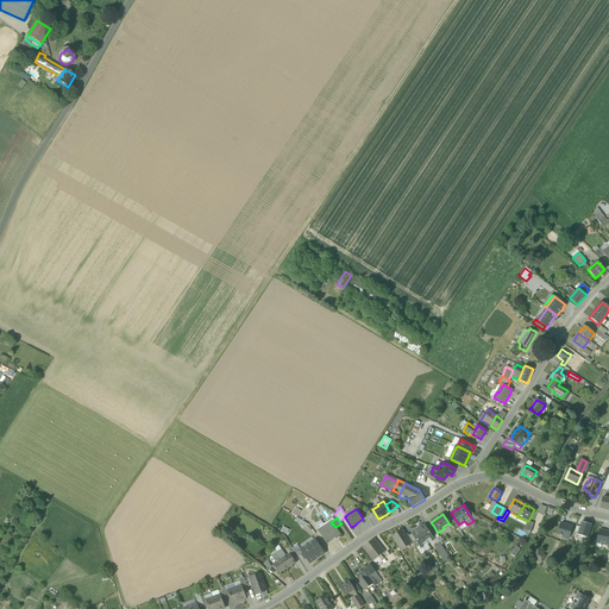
[(566,525),(562,522),(558,534),(563,537),(563,538),(569,540),(569,539),(572,528),(572,527),(565,525),(566,525)]
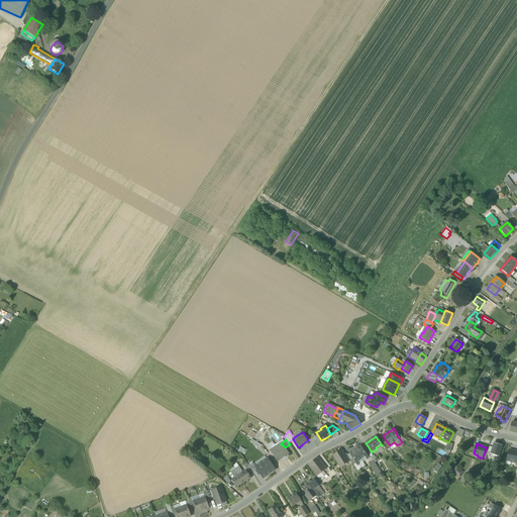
[(502,445),(494,443),(492,447),(490,454),(499,457),(502,445)]
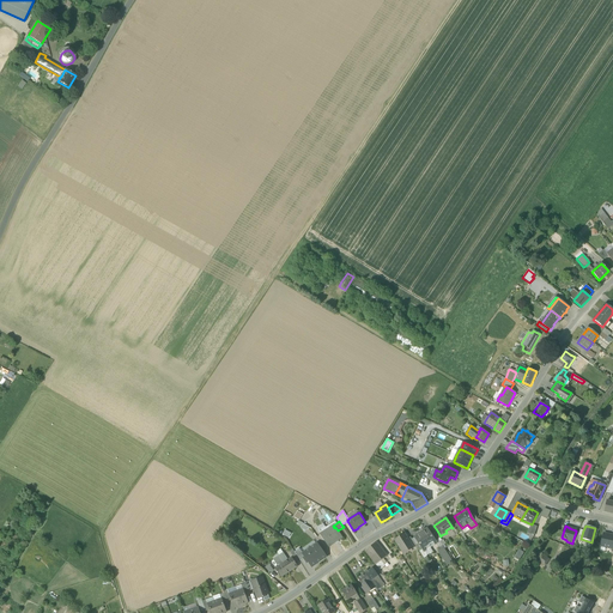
[(323,527),(319,530),(329,547),(335,542),(334,542),(343,538),(338,530),(335,527),(334,528),(329,530),(328,528),(326,530),(323,527)]
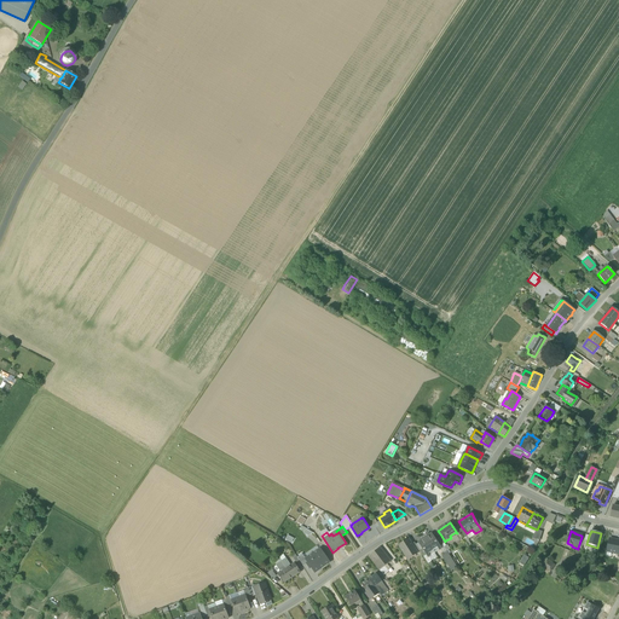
[(435,541),(432,534),(418,543),(422,548),(427,555),(428,556),(434,553),(440,549),(439,547),(435,541)]
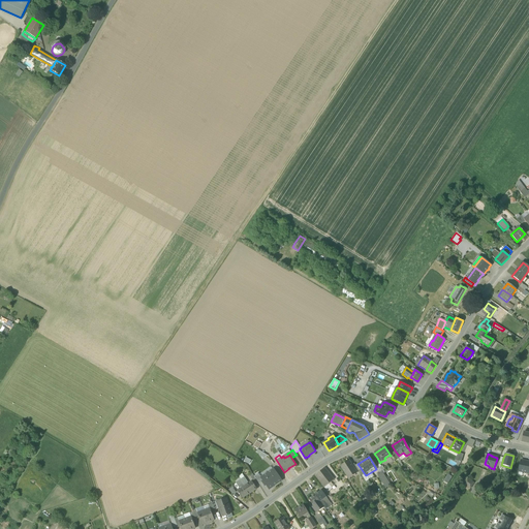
[(380,463),(377,458),(372,462),(375,467),(378,465),(380,464),(381,464),(380,462),(380,463)]
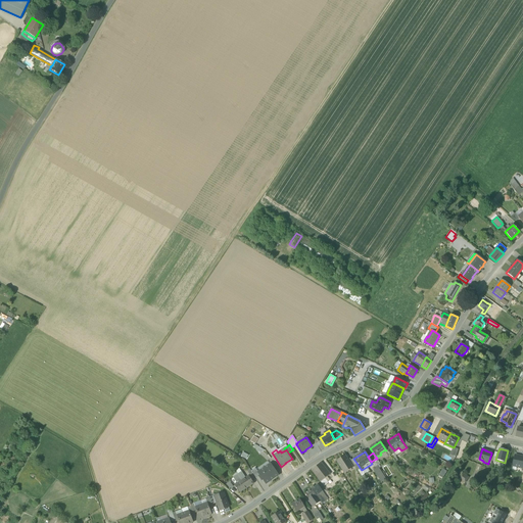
[(337,461),(343,471),(351,466),(347,460),(345,456),(337,461)]
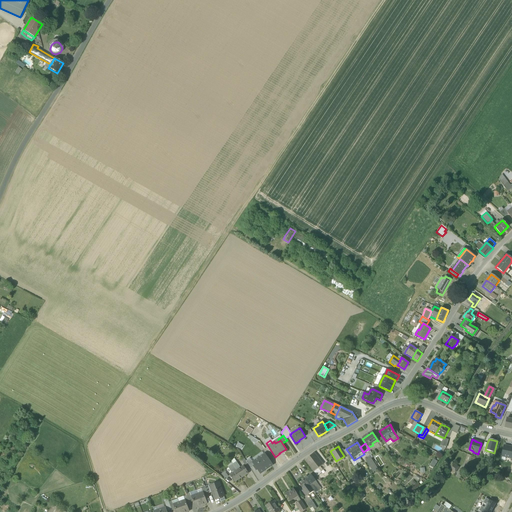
[(511,447),(504,446),(502,456),(511,458),(511,455),(511,447)]
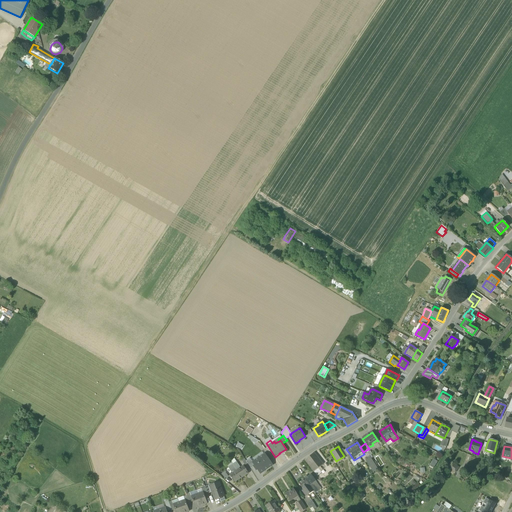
[(264,450),(251,459),(253,461),(265,453),(264,450)]
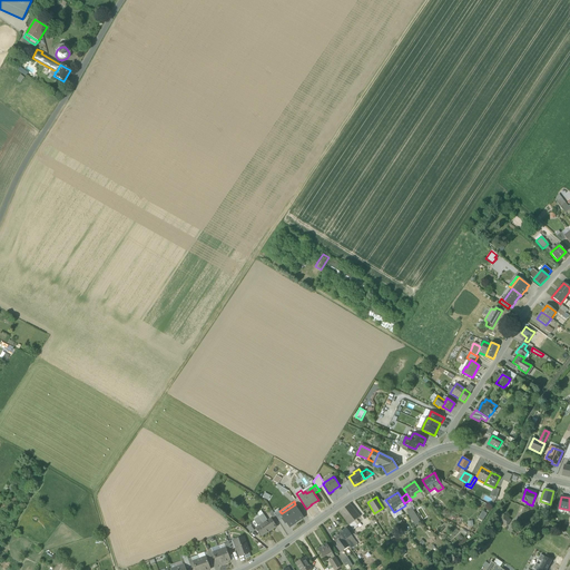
[(340,512),(350,526),(360,517),(350,503),(340,512)]
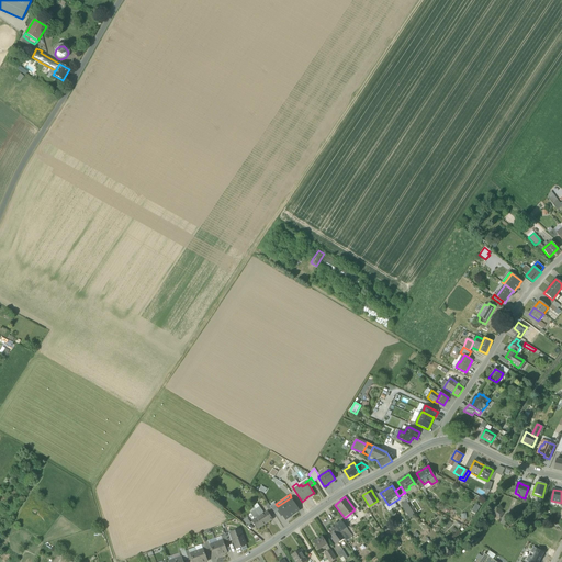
[(299,510),(291,498),(278,507),(277,507),(280,512),(279,512),(281,517),(283,516),(285,519),(290,516),(291,517),(296,513),(296,512),(299,510)]
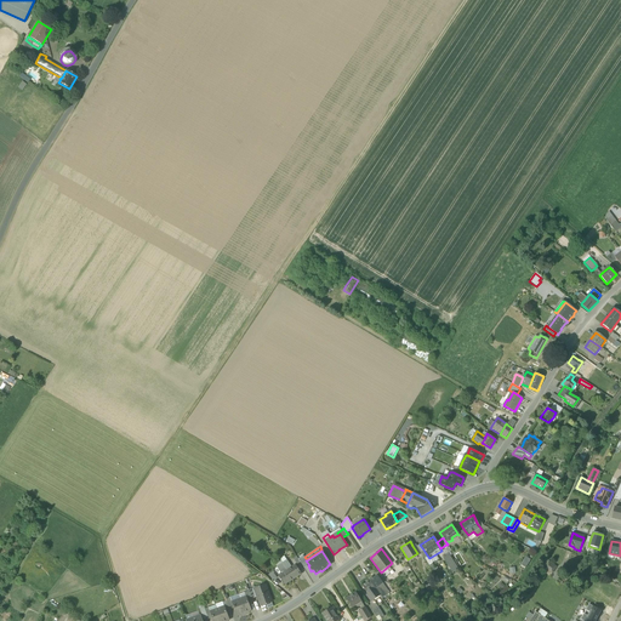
[(449,554),(446,556),(443,558),(453,573),(459,569),(450,557),(449,554)]
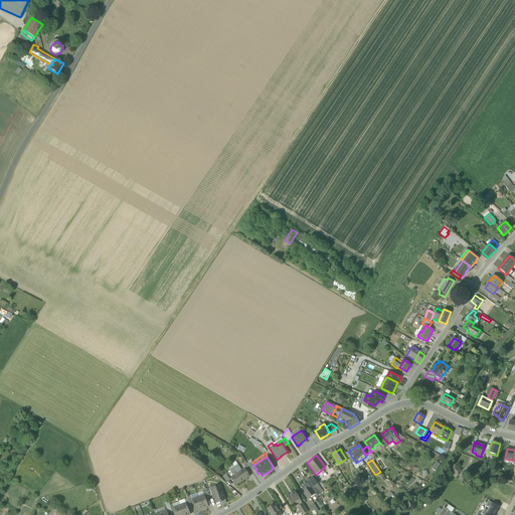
[(252,471),(255,469),(256,469),(253,465),(254,465),(251,461),(247,464),(249,466),(252,471)]
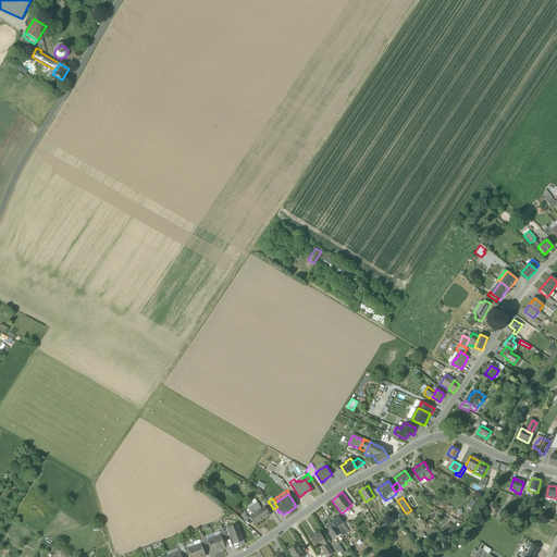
[(467,507),(471,509),(477,502),(471,499),(467,507)]
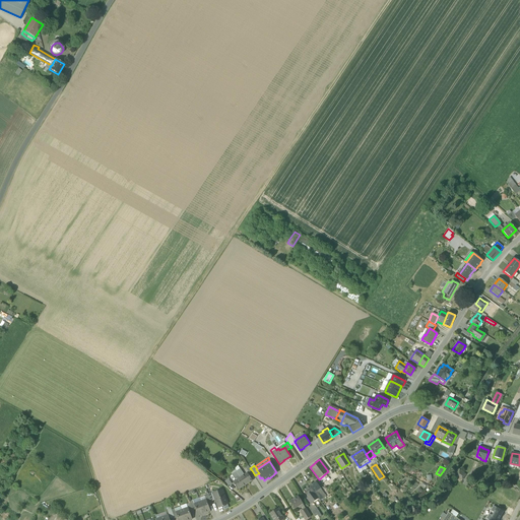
[(462,480),(466,474),(461,471),(457,477),(462,480)]
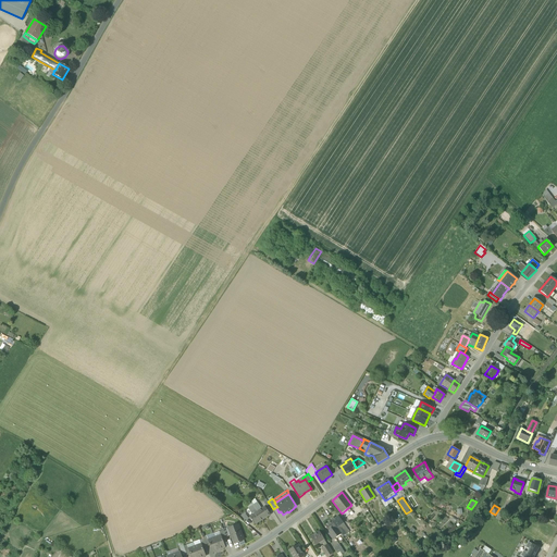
[(264,507),(260,510),(258,511),(262,519),(270,515),(268,511),(267,510),(264,507)]
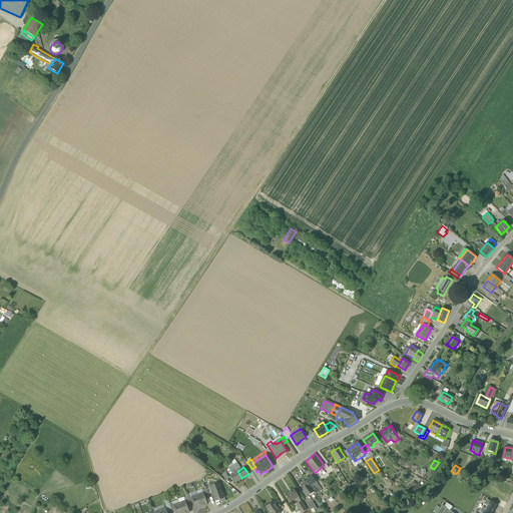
[(241,478),(237,471),(234,473),(230,476),(232,478),(233,479),(235,483),(241,478)]
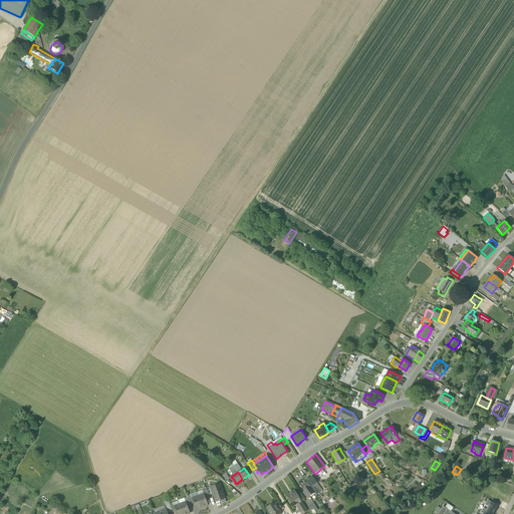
[(312,476),(306,481),(311,488),(312,486),(317,483),(312,476)]
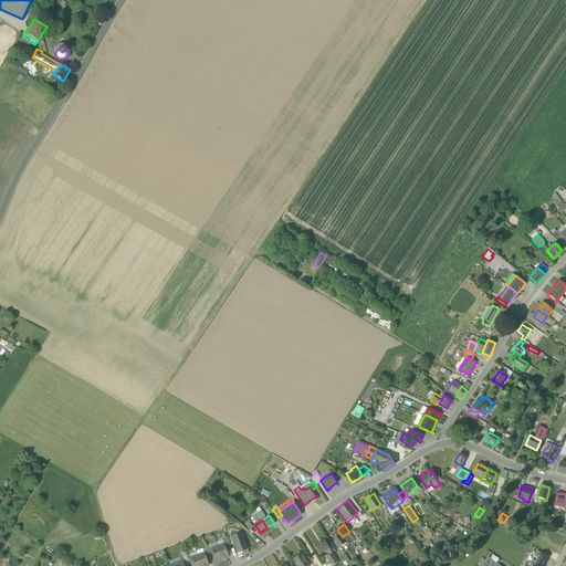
[(331,534),(336,542),(343,537),(337,530),(331,534)]
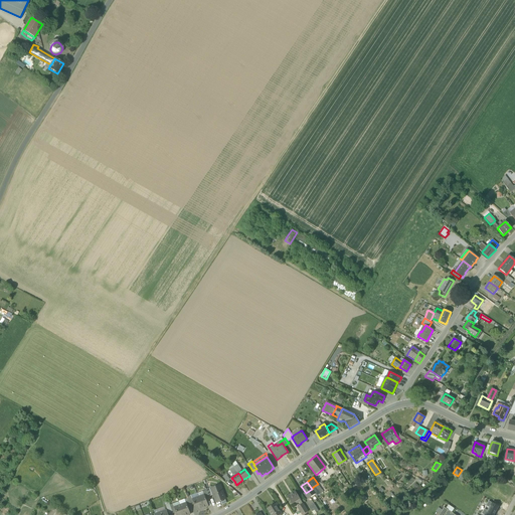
[(211,490),(216,503),(225,499),(220,487),(211,490)]
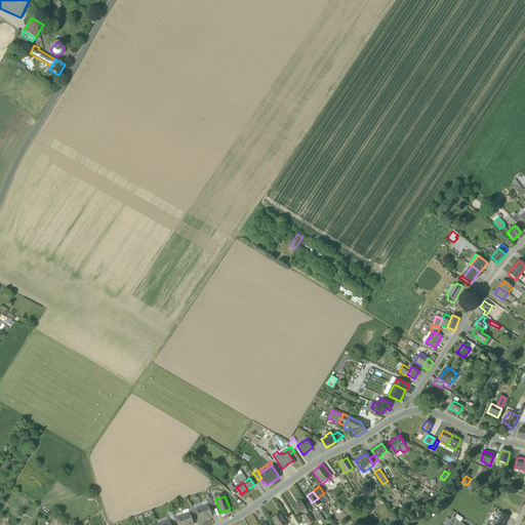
[(321,503),(323,506),(327,502),(325,499),(323,500),(322,498),(321,499),(319,496),(318,498),(321,503)]
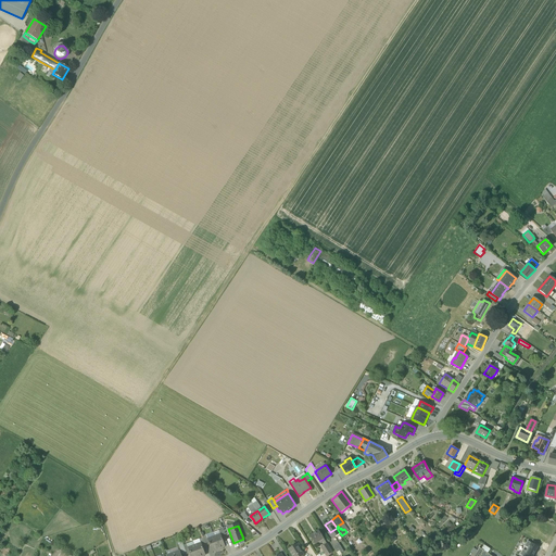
[(340,533),(337,528),(330,532),(328,533),(332,539),(340,533)]
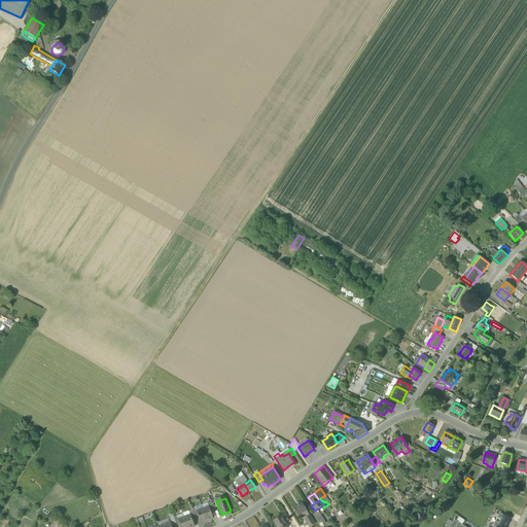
[(293,508),(299,516),(307,511),(303,503),(297,506),(297,505),(293,508)]
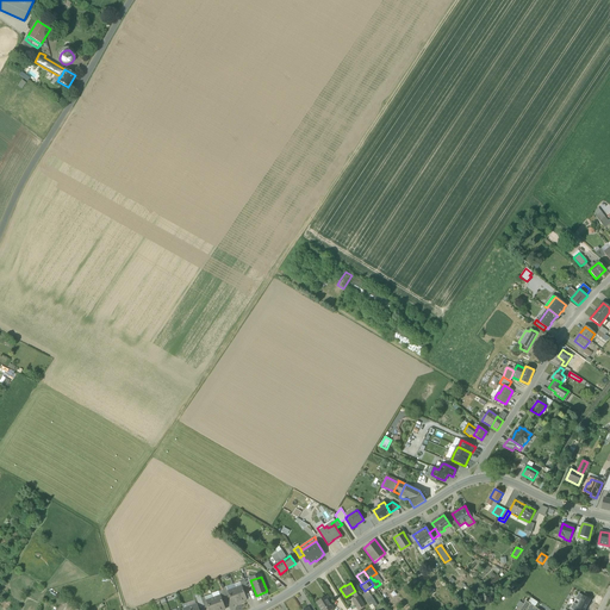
[(242,586),(242,587),(235,590),(241,604),(243,603),(242,602),(247,599),(244,592),(242,586)]
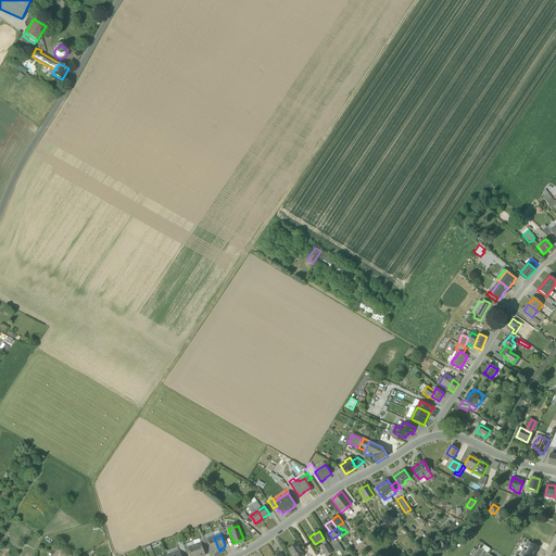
[(217,552),(219,551),(214,538),(209,540),(207,540),(210,545),(212,552),(216,550),(217,552)]
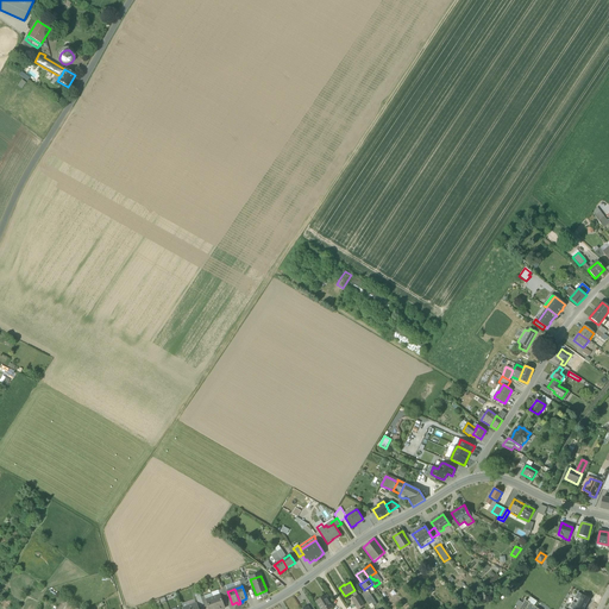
[(572,602),(570,608),(571,608),(584,608),(590,600),(578,592),(575,598),(578,601),(576,604),(572,602)]
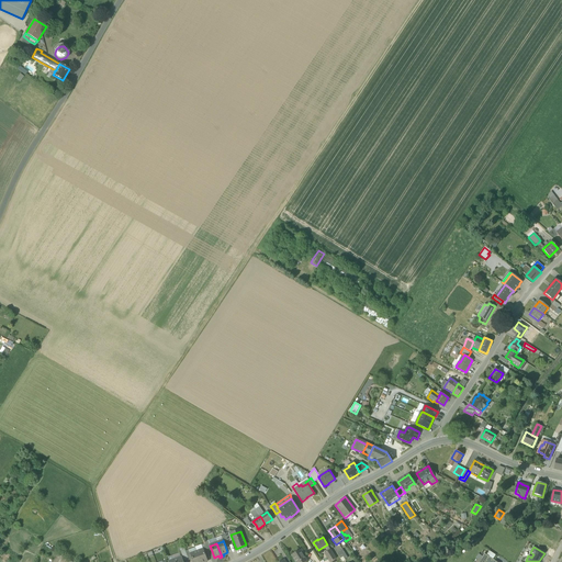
[(203,550),(197,552),(200,561),(205,561),(208,561),(205,554),(203,549),(203,550)]
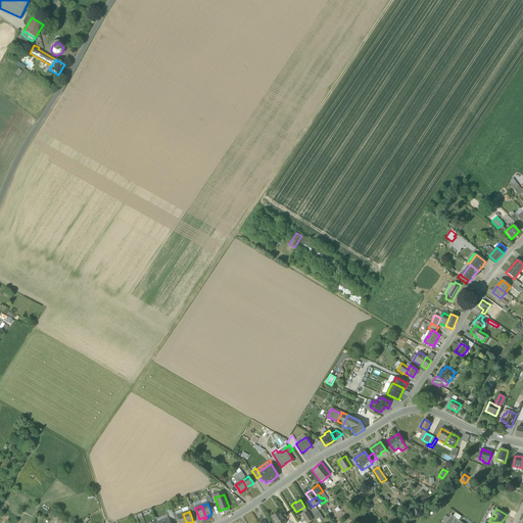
[(320,518),(321,521),(324,519),(319,511),(314,515),(317,520),(320,518)]
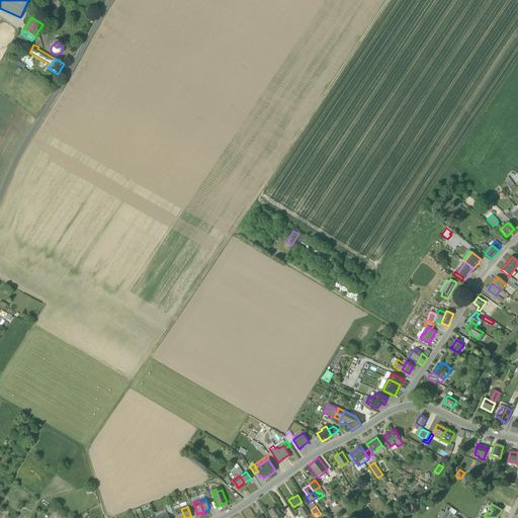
[(269,512),(272,517),(282,517),(283,517),(276,507),(269,512)]
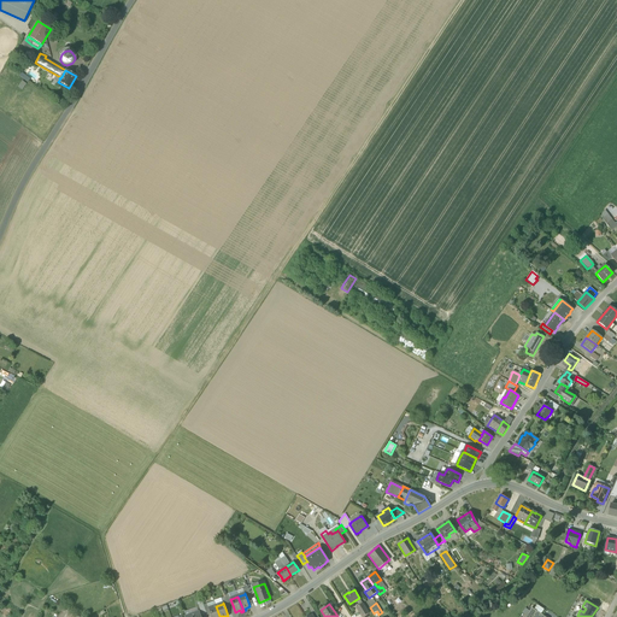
[(219,616),(216,606),(210,609),(209,609),(211,615),(211,616),(219,616)]
